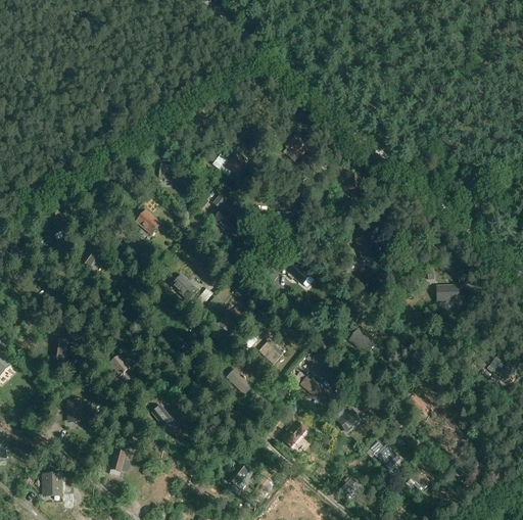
[(239,176),(250,161),(235,149),(227,159),(219,153),(211,163),(228,176),(232,171),(239,176)]
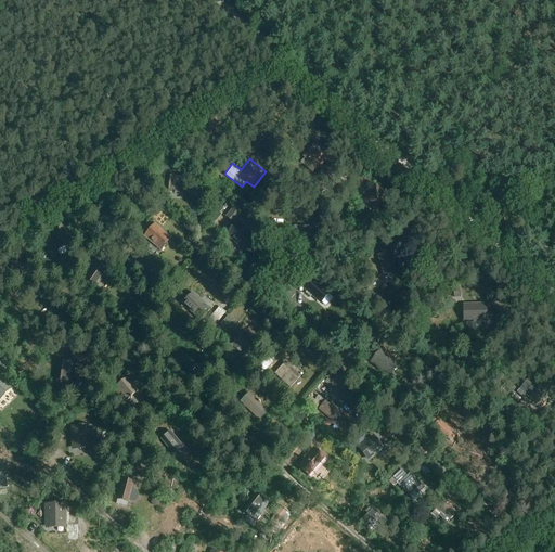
[(168,190),(182,191),(183,175),(169,174),(168,190)]
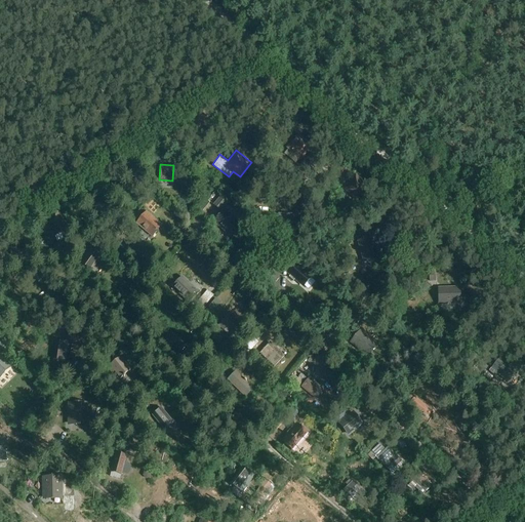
[(307,166),(298,175),(304,181),(312,170),(307,166)]
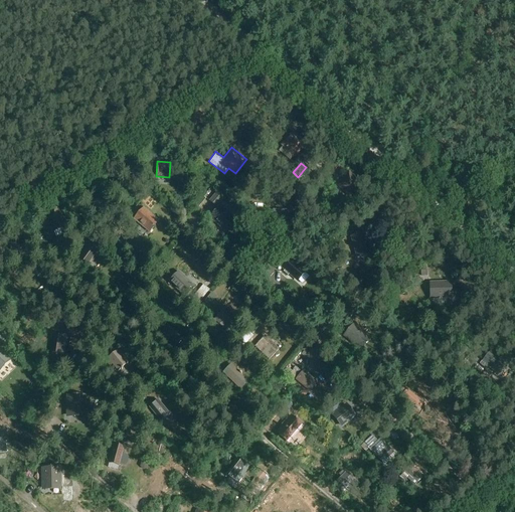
[(235,183),(238,178),(233,175),(230,179),(235,183)]
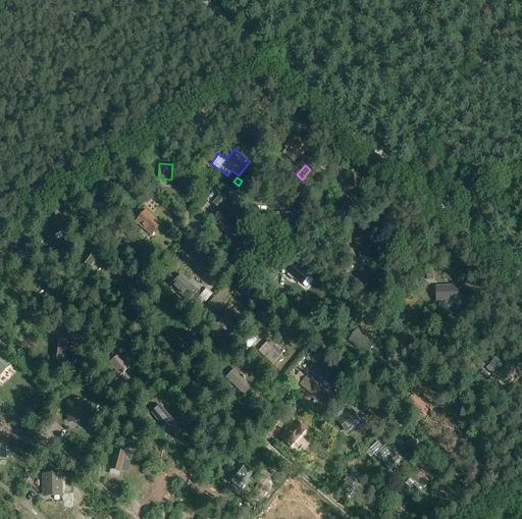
[(219,206),(225,199),(217,193),(212,200),(219,206)]
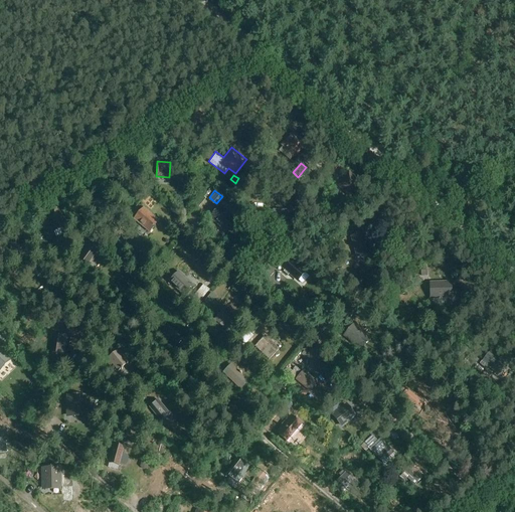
[(218,204),(208,215),(226,231),(236,220),(218,204)]
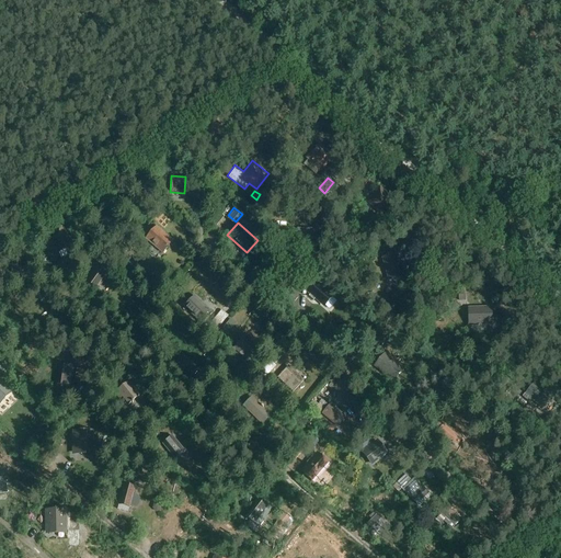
[(163,251),(173,239),(156,225),(146,237),(163,251)]
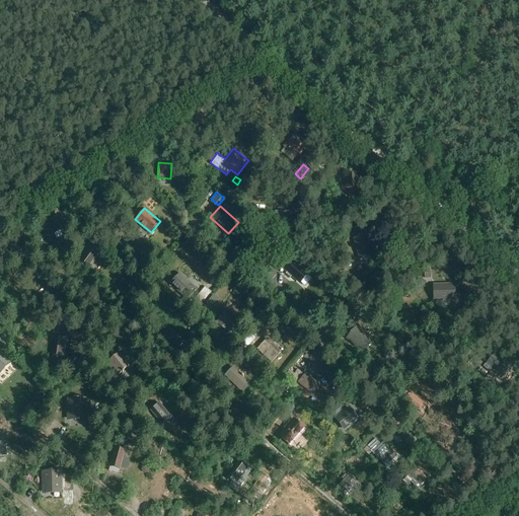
[(360,256),(370,253),(365,233),(360,234),(359,230),(353,232),(354,236),(360,256)]
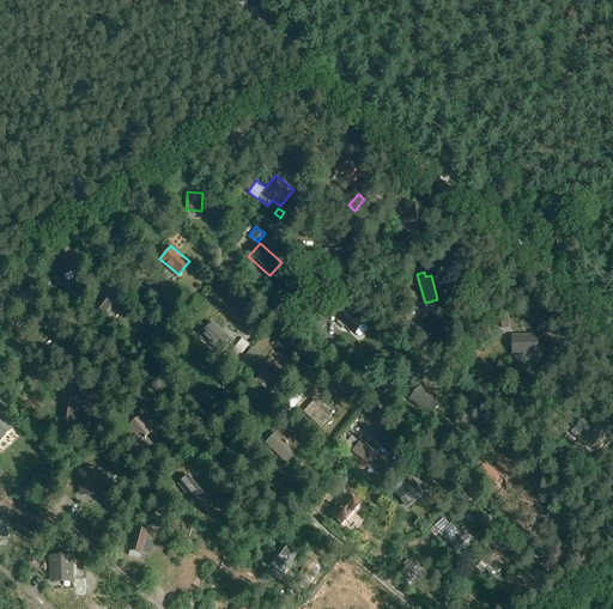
[(10,290),(25,305),(34,297),(18,281),(10,290)]
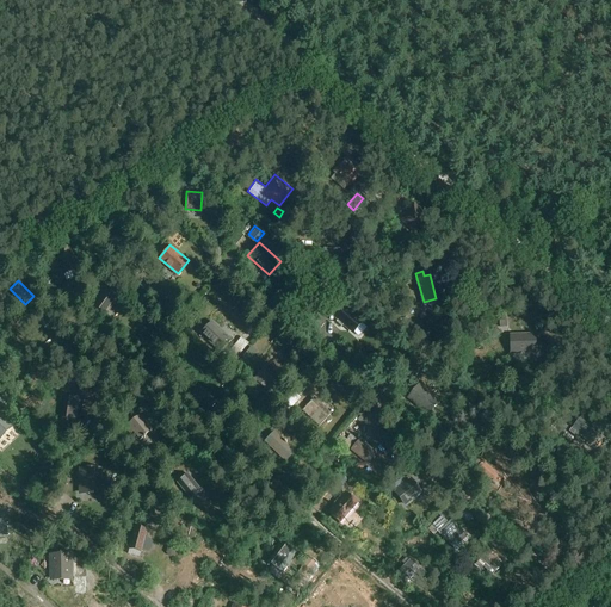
[(105,287),(93,303),(105,313),(111,303),(117,296),(105,287)]
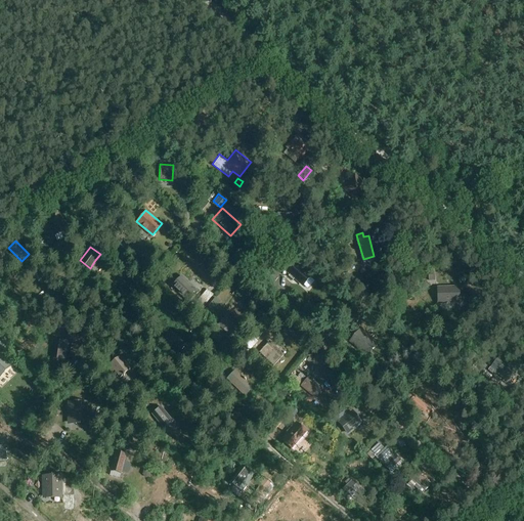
[(312,274),(297,262),(294,260),(286,271),(303,286),(305,283),(312,274)]
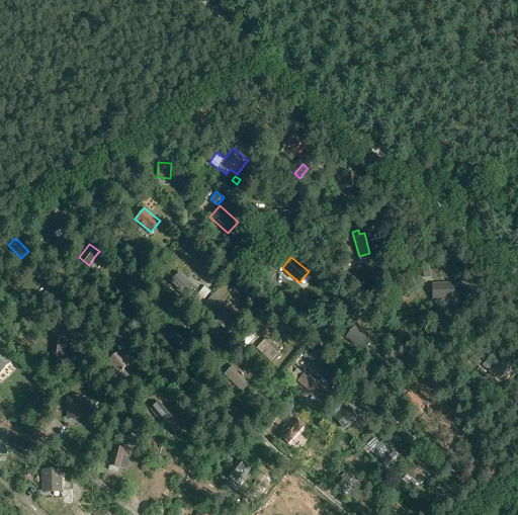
[(269,279),(274,272),(266,266),(261,273),(269,279)]
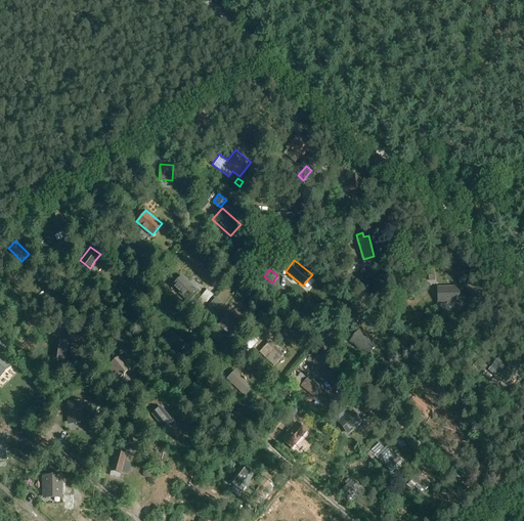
[(188,300),(199,290),(181,274),(172,285),(188,300)]
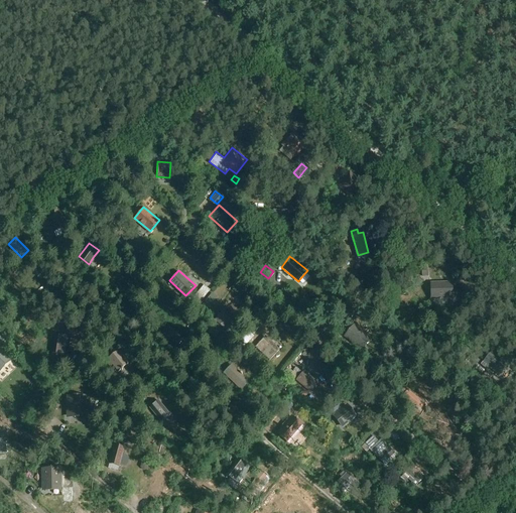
[(430,297),(453,296),(453,280),(430,280),(430,297)]
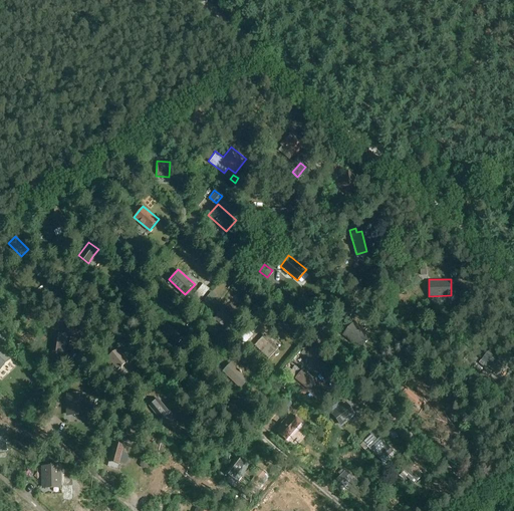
[(205,280),(196,290),(202,296),(212,285),(205,280)]
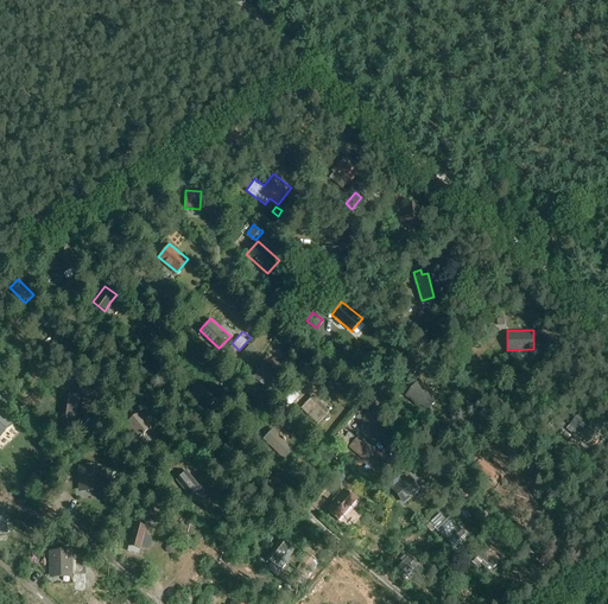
[(412,361),(406,370),(412,375),(418,367),(412,361)]
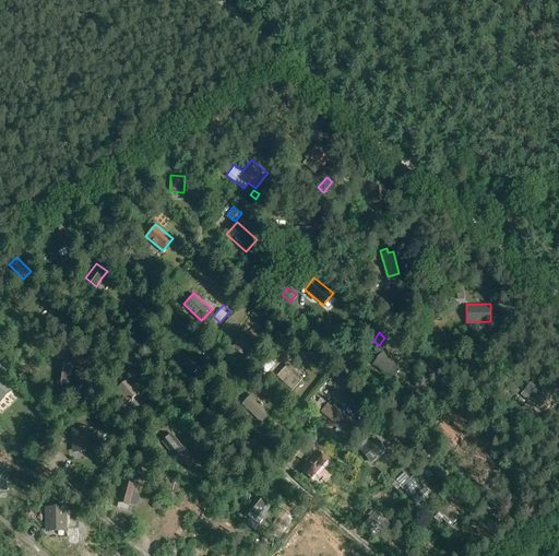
[(245,357),(253,347),(249,343),(251,341),(242,333),(232,345),(245,357)]
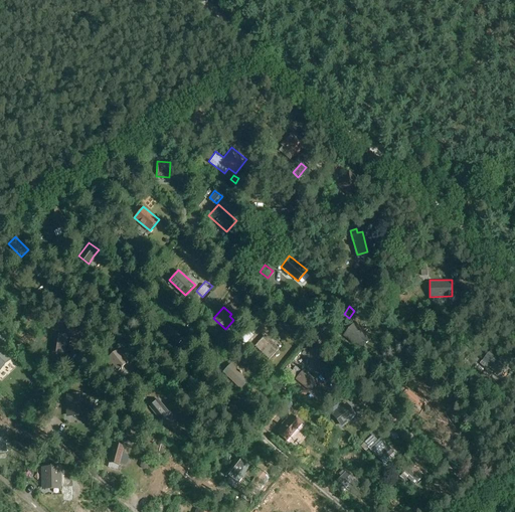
[(177,344),(183,336),(167,323),(160,332),(170,340),(171,339),(177,344)]
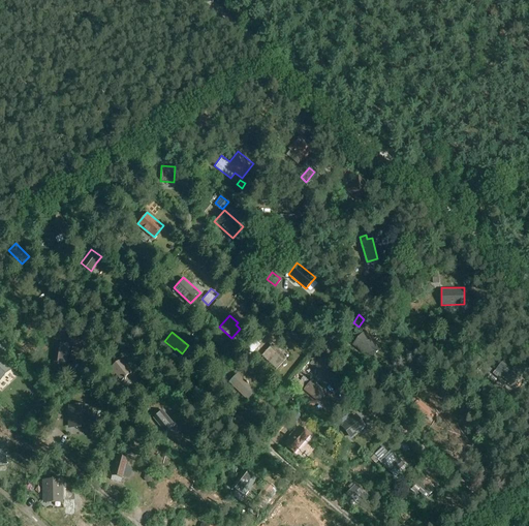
[(371,357),(379,346),(363,333),(354,342),(371,357)]
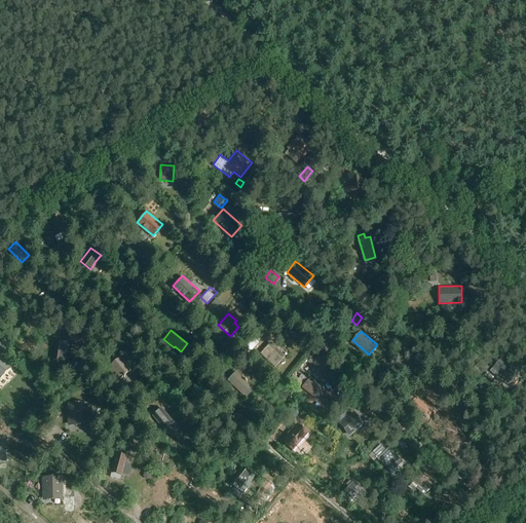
[(68,360),(71,342),(57,340),(54,358),(68,360)]
